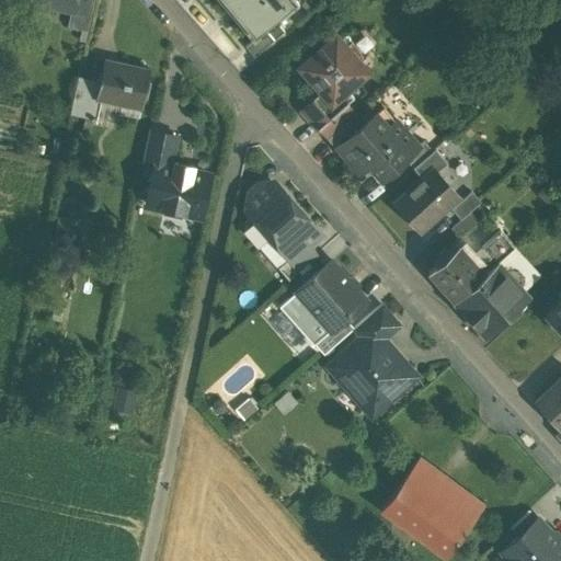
[(31,0),(33,6),(46,8),(49,4),(70,9),(71,9),(73,0),(31,0)]
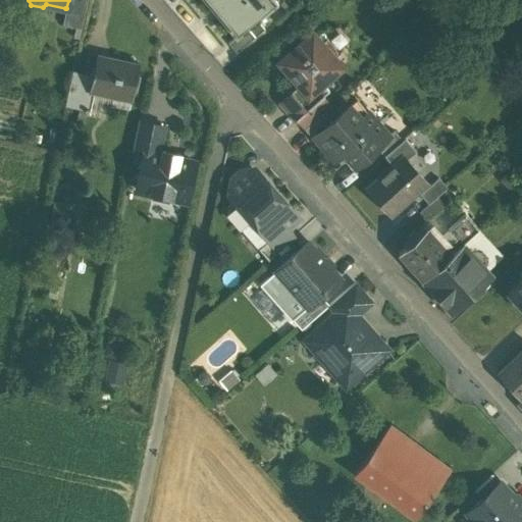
[(87,0),(68,0),(66,8),(65,8),(62,24),(81,29),(87,0)]
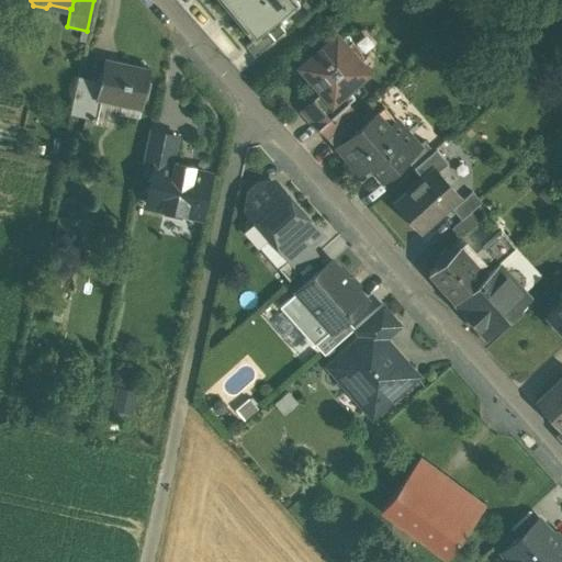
[(221,0),(255,40),(277,22),(300,2),(296,0),(221,0)]
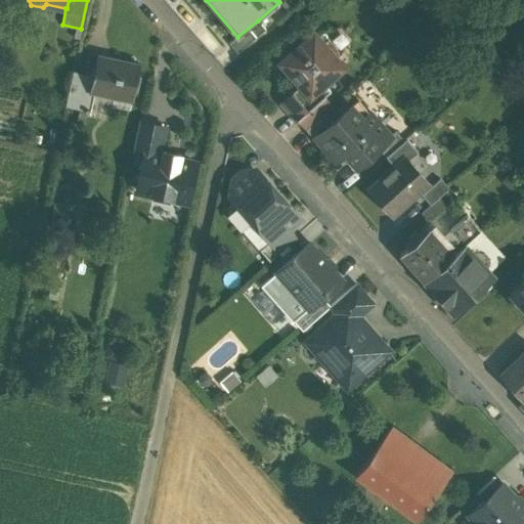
[(237,37),(230,43),(237,52),(265,29),(258,20),(237,37)]
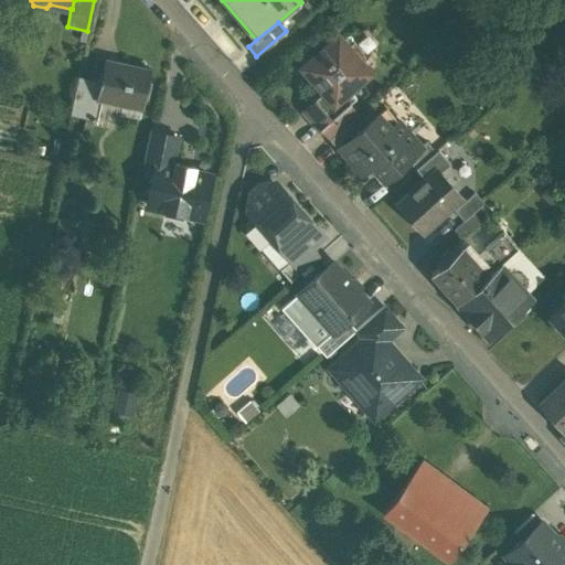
[(338,35),(312,57),(311,56),(298,67),(310,81),(311,78),(323,93),(302,110),(320,130),(350,105),(356,99),(349,91),(371,72),(361,61),(365,56),(353,42),(348,46),(338,35)]
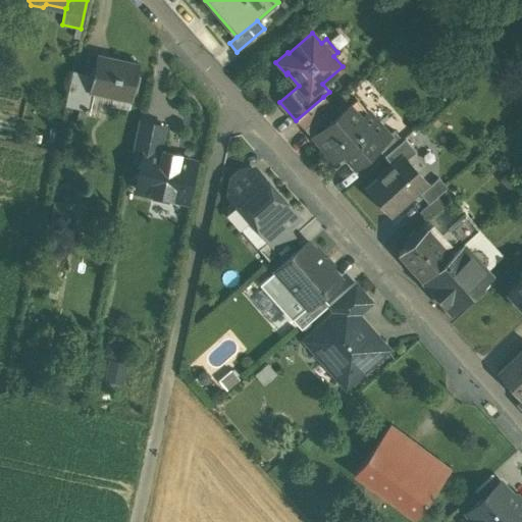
[(135,65),(108,59),(108,57),(107,57),(106,61),(97,59),(98,55),(96,55),(92,75),(88,92),(89,93),(90,93),(90,91),(112,96),(112,98),(113,98),(115,92),(128,95),(127,101),(128,101),(137,64),(136,63),(135,65)]
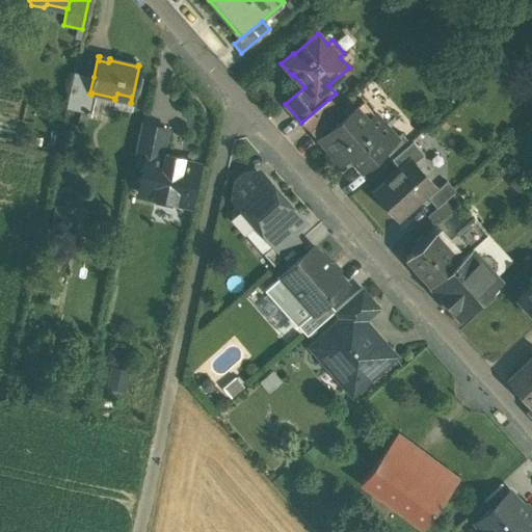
[(94,77),(73,72),(65,109),(86,113),(90,95),(89,94),(94,77)]
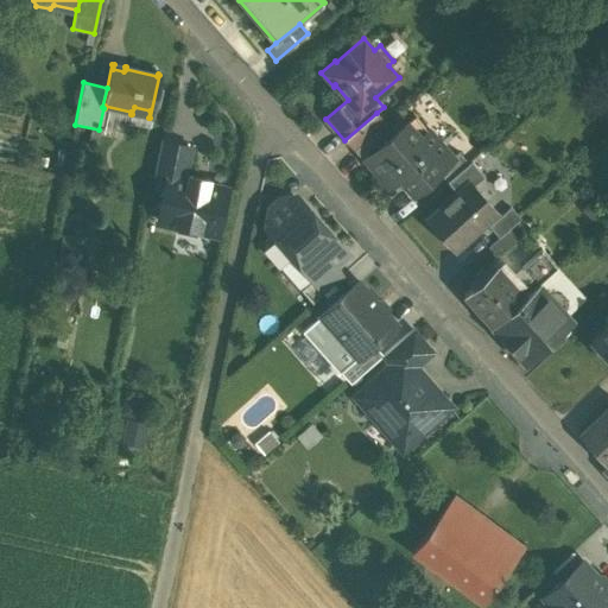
[(131,112),(105,106),(105,108),(103,108),(99,130),(126,135),(131,114),(131,112)]
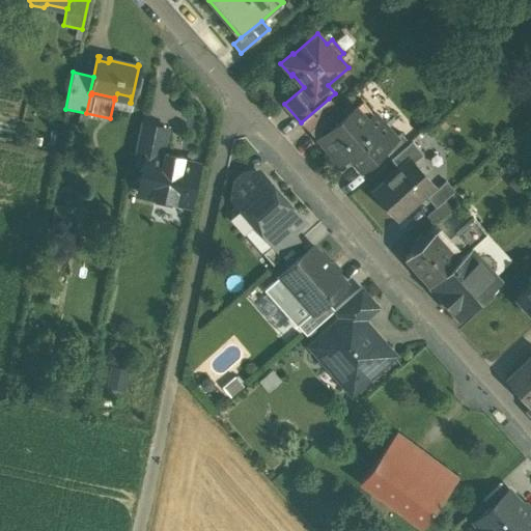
[(131,96),(117,93),(115,100),(114,100),(112,107),(130,111),(131,103),(130,103),(131,96)]
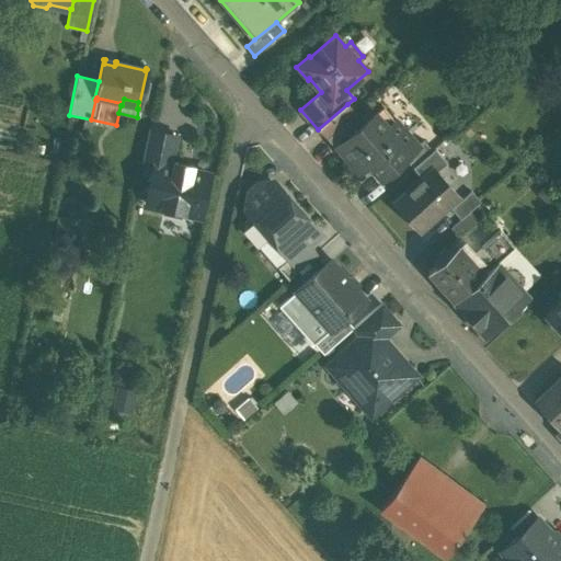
[(347,104),(319,129),(327,139),(347,122),(356,113),(347,104)]
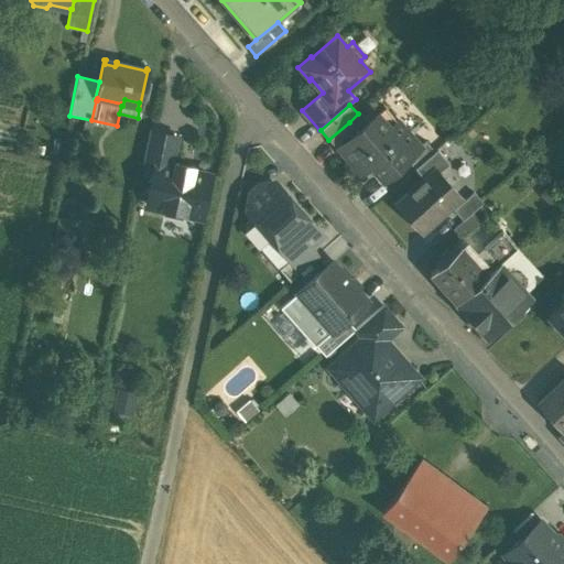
[(358,131),(339,147),(340,149),(362,173),(372,164),(384,179),(408,159),(420,148),(419,145),(386,107),(358,131)]
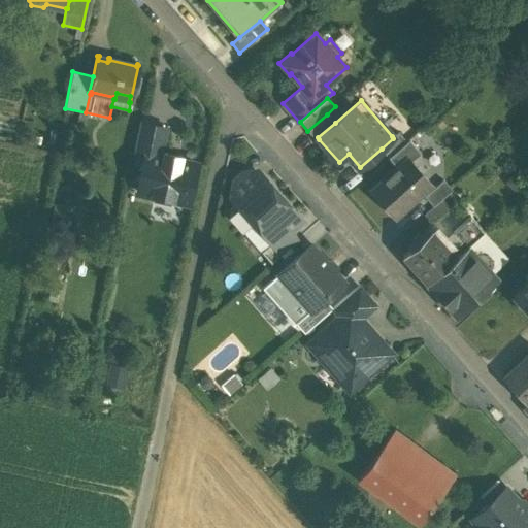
[(307,131),(317,141),(319,139),(318,137),(335,123),(327,114),(307,131)]
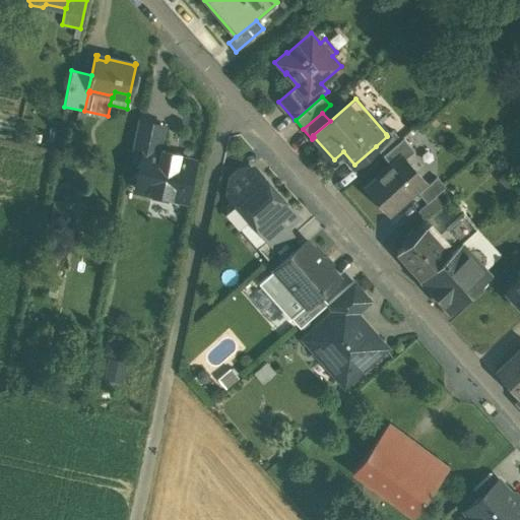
[(519,118),(509,128),(519,140),(519,118)]
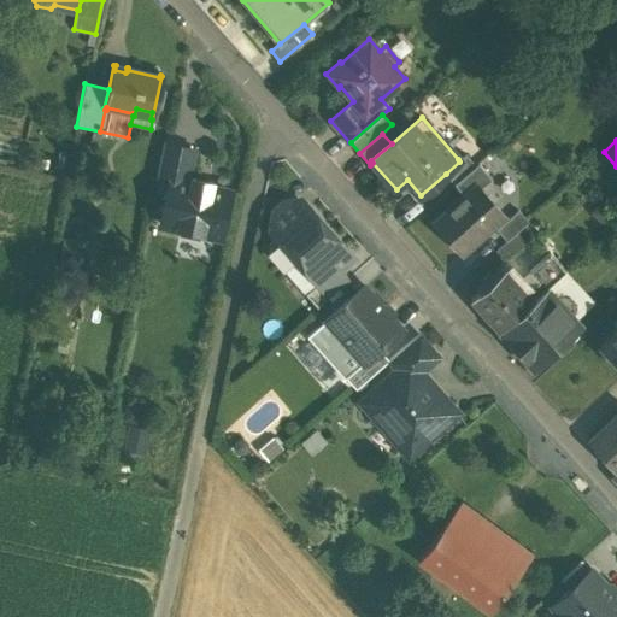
[(193,150),(163,144),(156,177),(170,181),(186,183),(186,182),(193,150)]
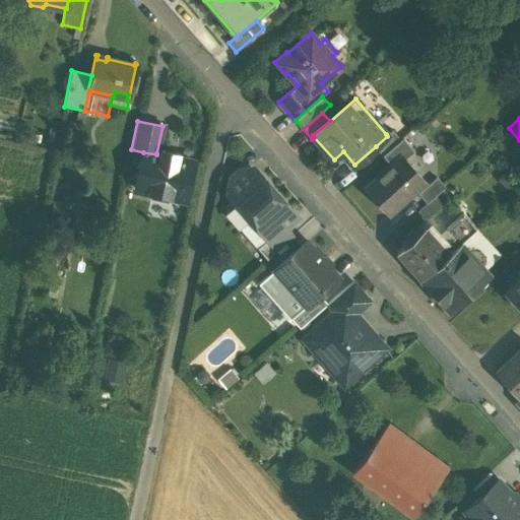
[(387,136),(376,146),(383,155),(401,139),(392,129),(386,134),(387,136)]
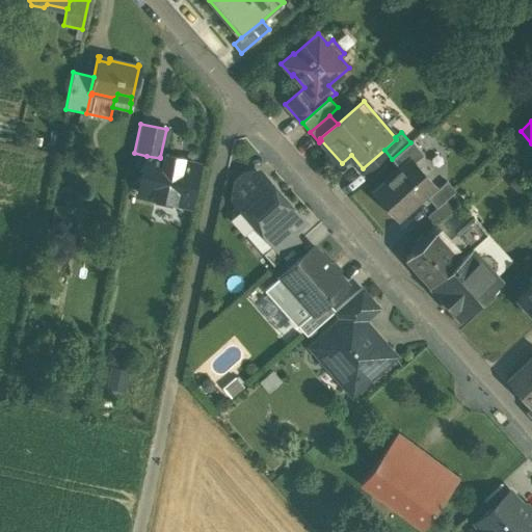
[(392,159),(400,168),(407,162),(410,165),(424,154),(413,140),(410,142),(392,159)]
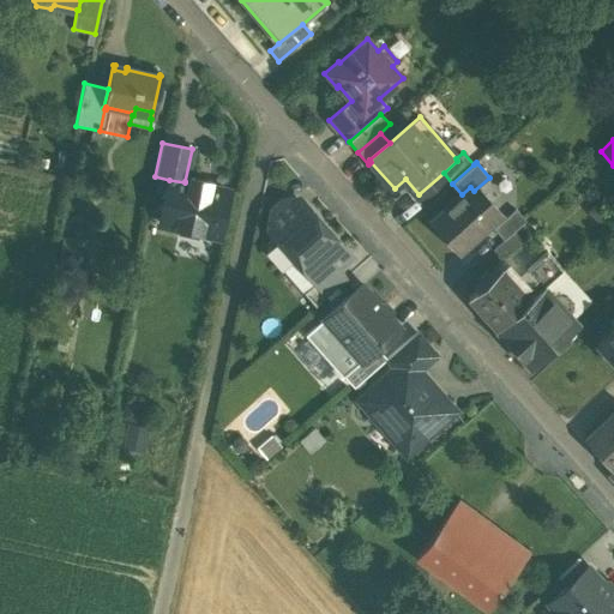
[(191,178),(190,182),(185,181),(185,182),(169,180),(160,223),(175,226),(178,234),(198,238),(203,232),(218,235),(228,191),(210,187),(211,182),(191,178)]
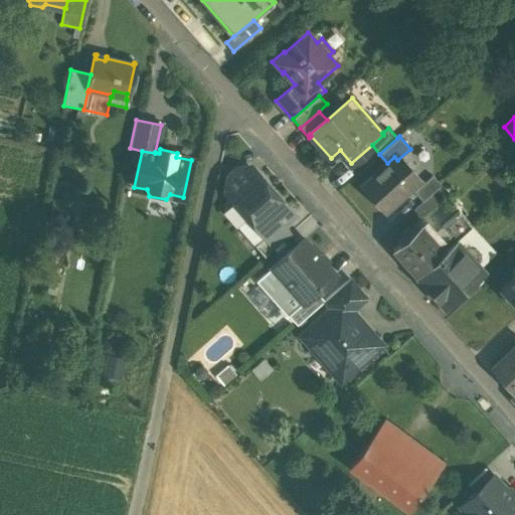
[(397,160),(394,157),(387,163),(361,186),(384,212),(417,183),(397,160)]
